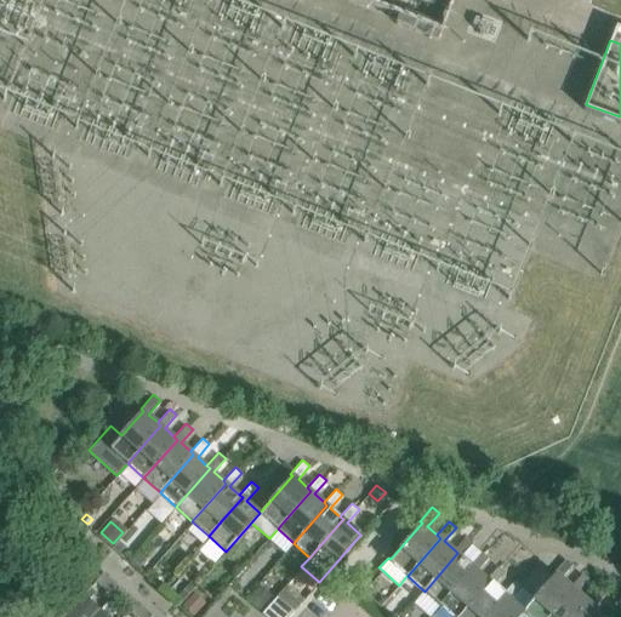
[(457,553),(425,592),(440,605),(473,567),(469,564),(460,555),(472,542),(465,536),(454,549),(457,553)]
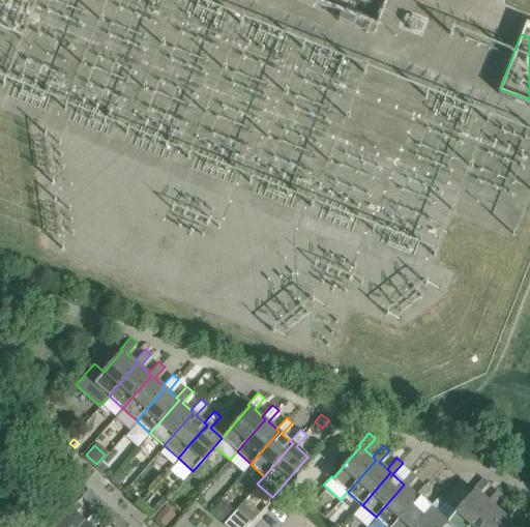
[(101,462),(97,467),(105,473),(110,468),(101,462)]
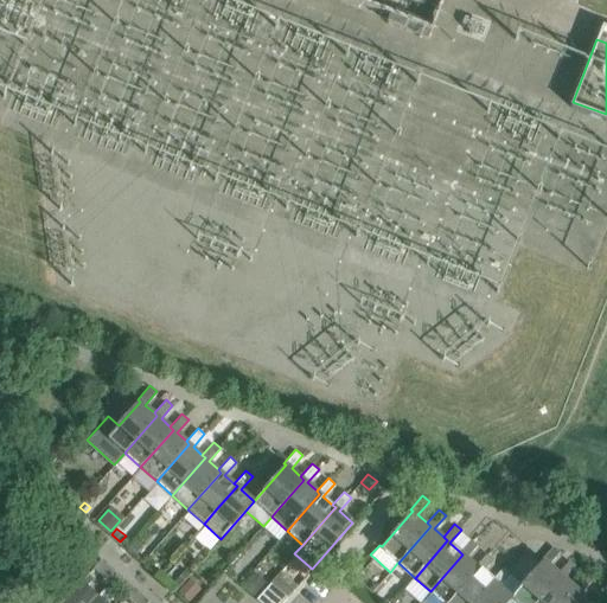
[(138,537),(128,547),(135,555),(145,543),(138,537)]
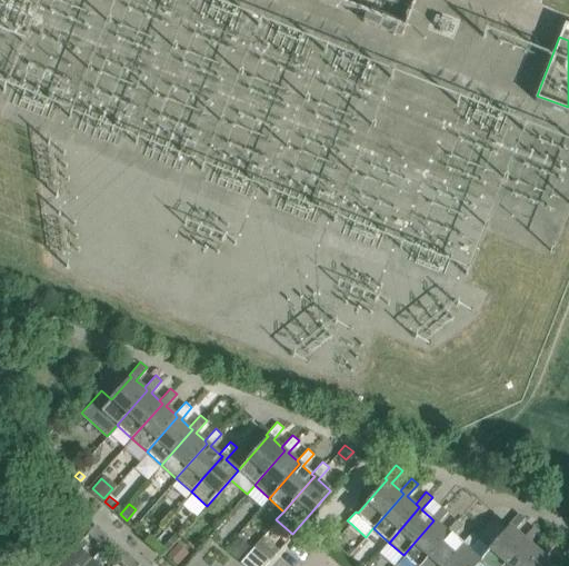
[(433,520),(403,555),(415,565),(420,565),(449,534),(446,530),(437,523),(448,510),(441,505),(430,517),(433,520)]
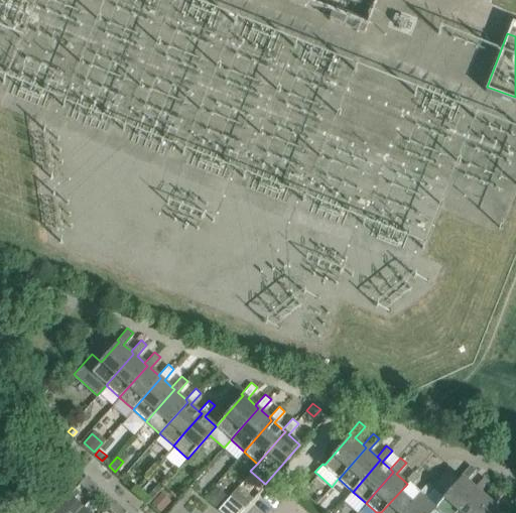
[(434,508),(439,512),(456,512),(477,490),(474,487),(466,480),(476,469),(470,464),(461,475),(460,476),(462,477),(434,508)]
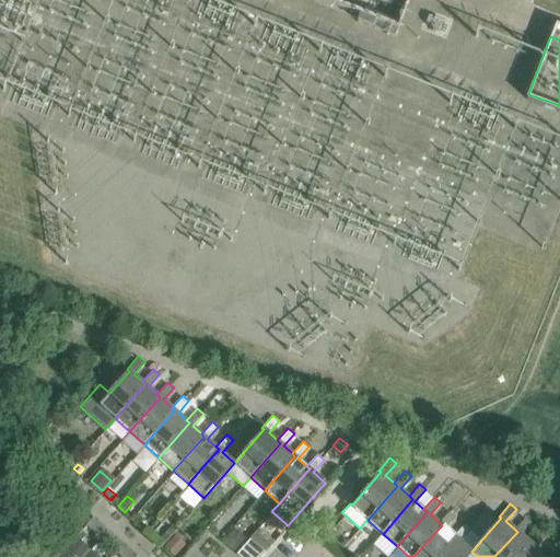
[(442,525),(413,556),(440,556),(456,538),(453,535),(444,528),(455,515),(448,510),(439,522),(442,525)]
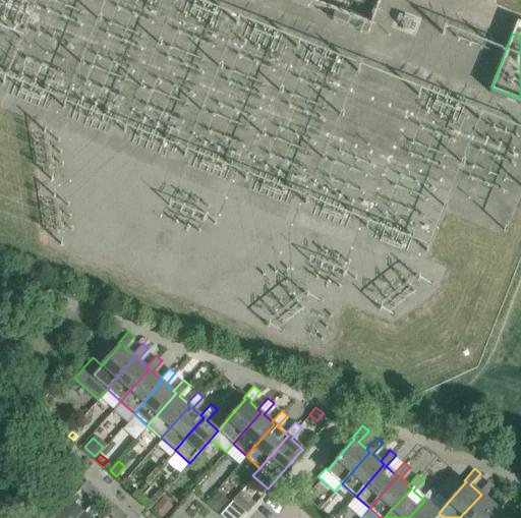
[(488,480),(478,492),(481,495),(460,517),(484,517),(495,506),(493,504),(484,497),(495,485),(488,480)]
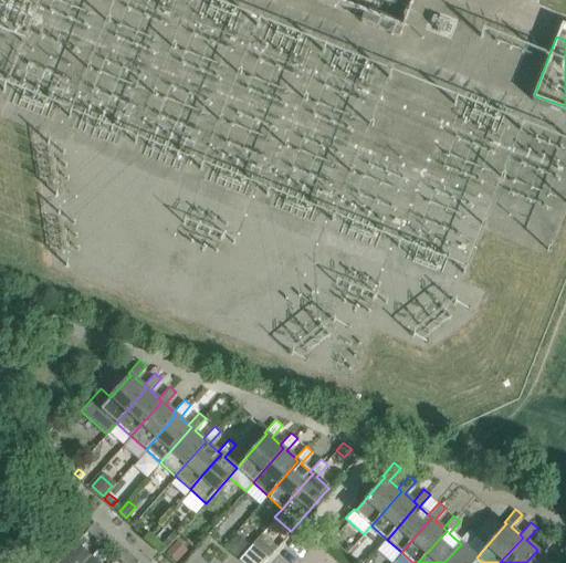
[(102,543),(106,539),(109,534),(98,525),(95,529),(92,533),(102,543)]
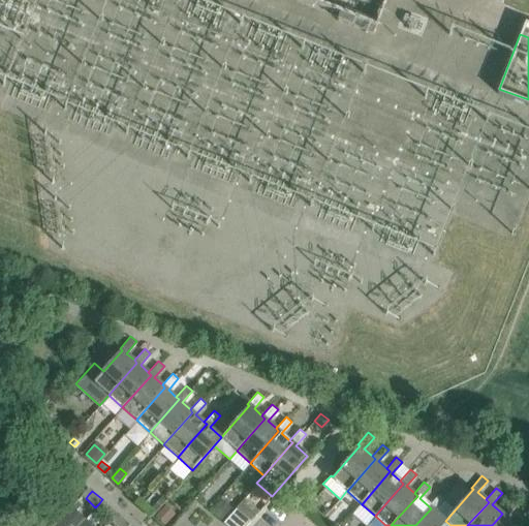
[(431,508),(415,525),(439,525),(445,521),(434,511),(443,499),(438,494),(428,505),(431,508)]
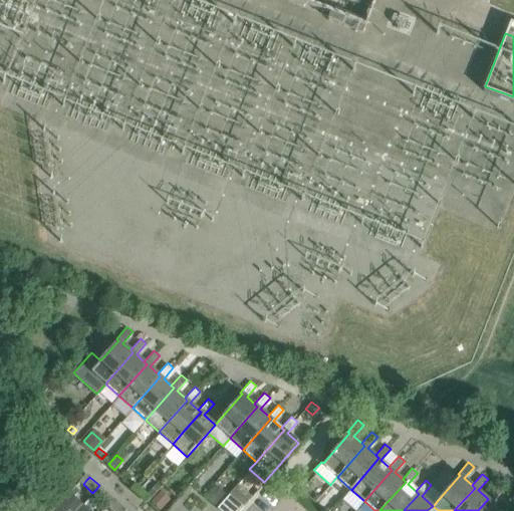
[(215,485),(205,496),(216,505),(226,494),(215,485)]
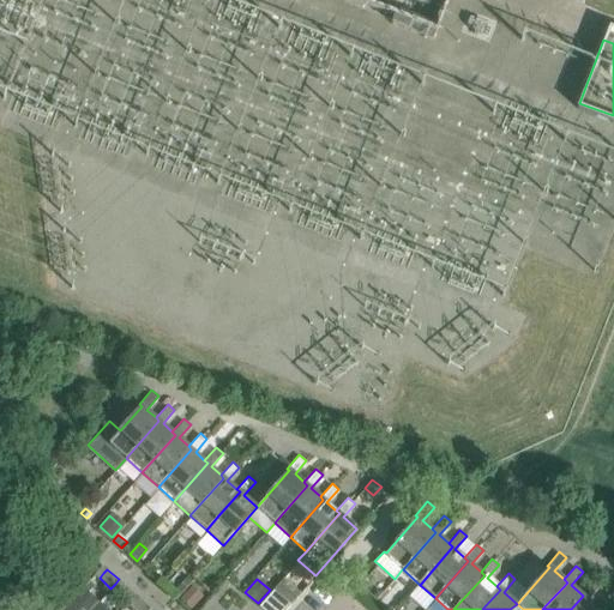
[(571,609),(599,609),(596,608),(587,599),(599,586),(591,580),(581,593),(583,596),(571,609)]
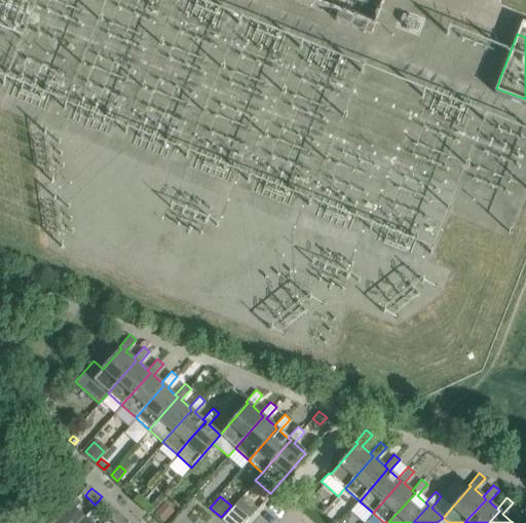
[(106,499),(103,503),(99,508),(109,517),(112,513),(116,509),(106,499)]
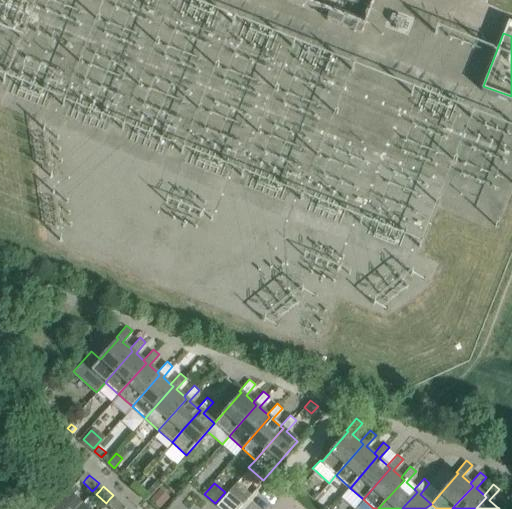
[(50,508),(75,508),(81,503),(67,490),(50,508)]
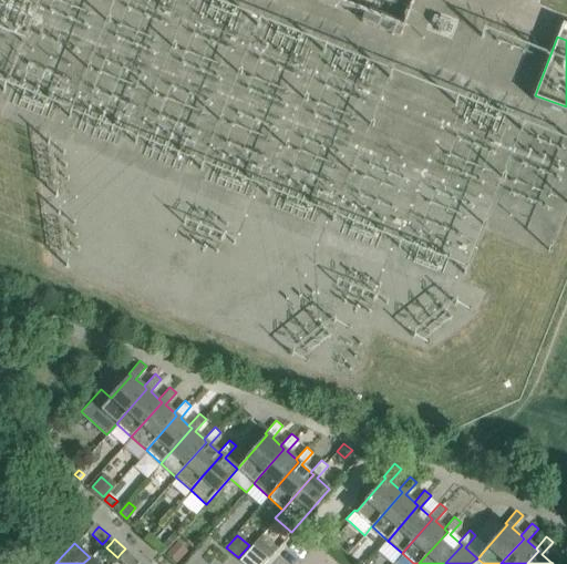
[(244,563),(261,563),(268,557),(253,544),(239,560),(244,563)]
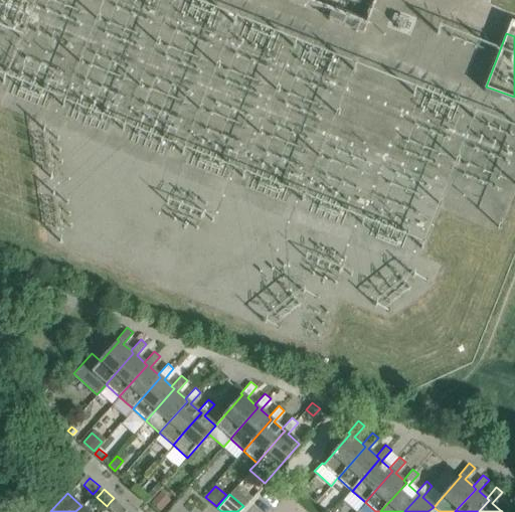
[(158,496),(152,502),(161,509),(166,503),(158,496)]
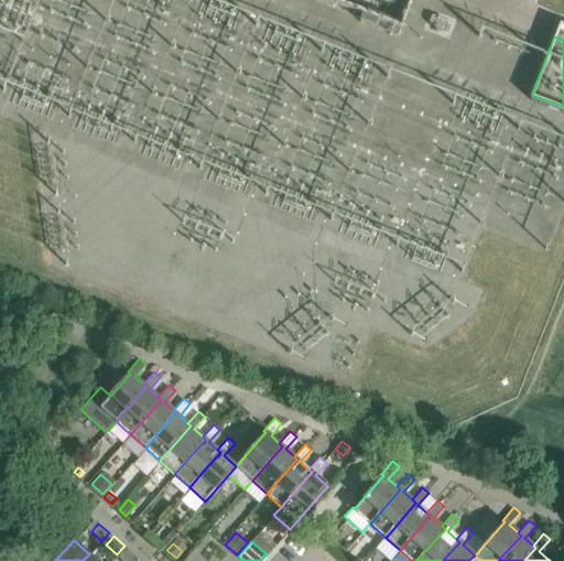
[(556,560),(563,552),(563,550),(559,547),(548,559),(550,560),(556,560)]
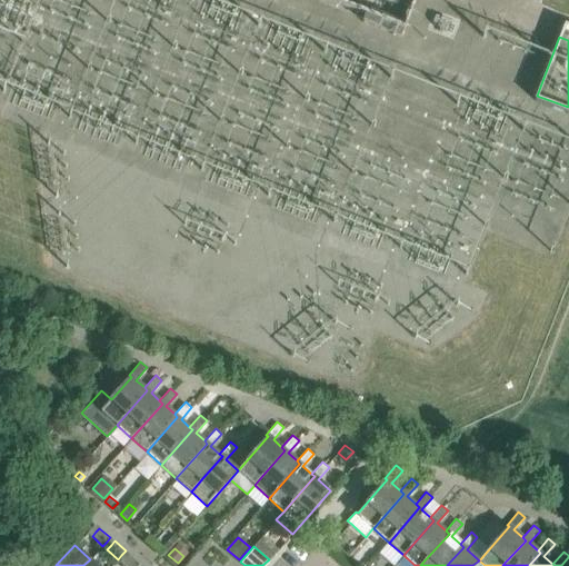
[(129,554),(126,558),(122,563),(126,565),(138,565),(140,564),(129,554)]
